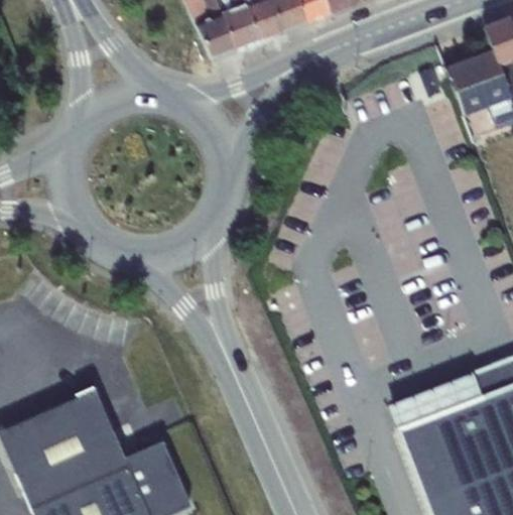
[(186,0),(199,25),(225,15),(219,0),(186,0)]
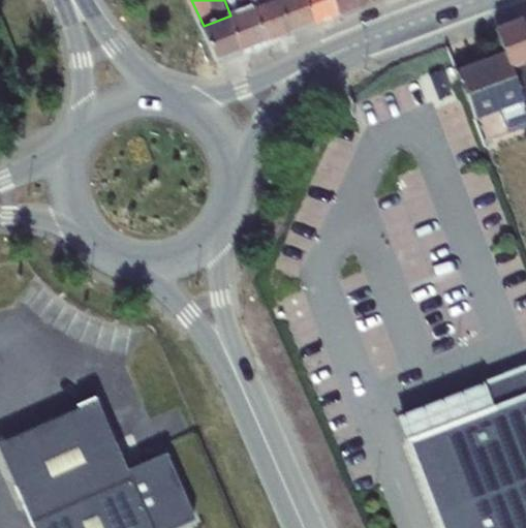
[(255,6),(252,0),(224,0),(230,16),(255,6)]
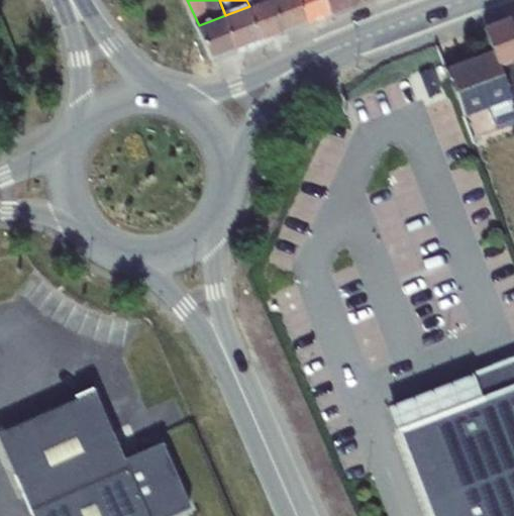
[(265,0),(249,6),(263,40),(286,32),(273,0),(265,0)]
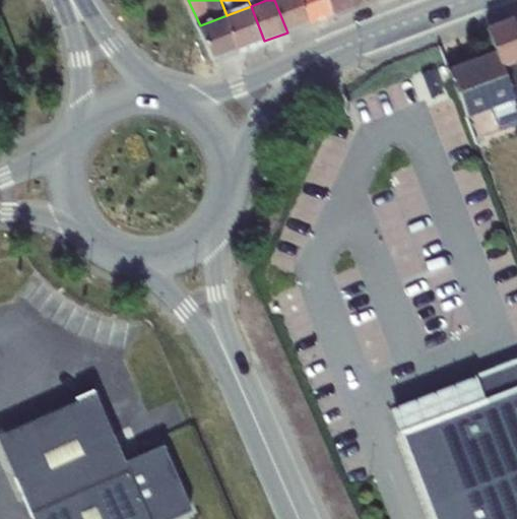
[(274,0),(287,33),(311,23),(302,0),(274,0)]
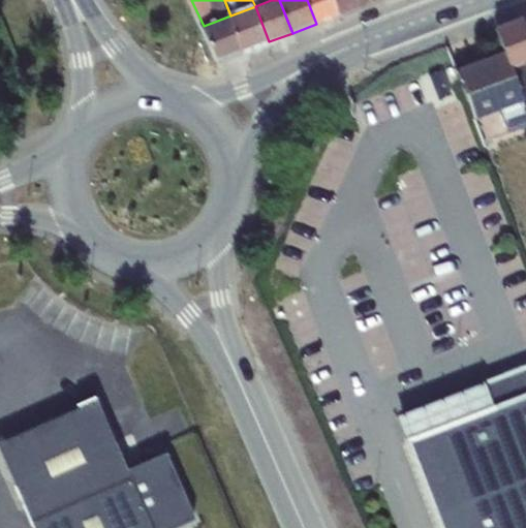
[(307,0),(316,24),(340,14),(334,0),(307,0)]
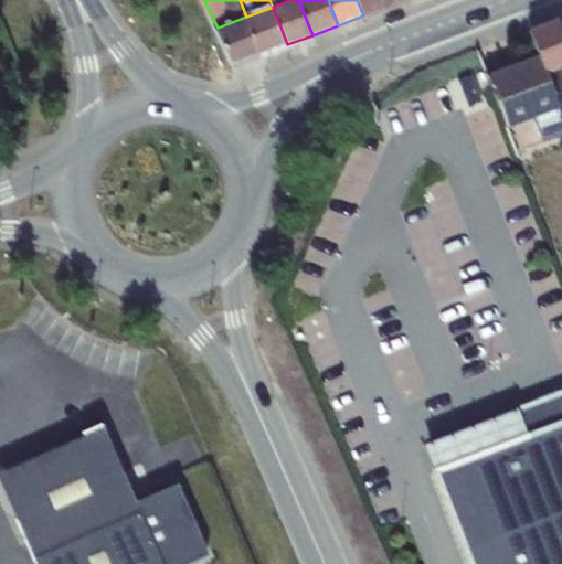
[(357,0),(363,16),(405,0),(357,0)]
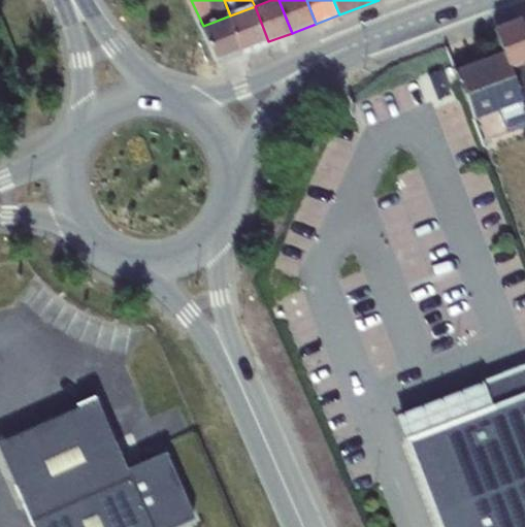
[(230,15),(243,51),(268,41),(255,6),(230,15)]
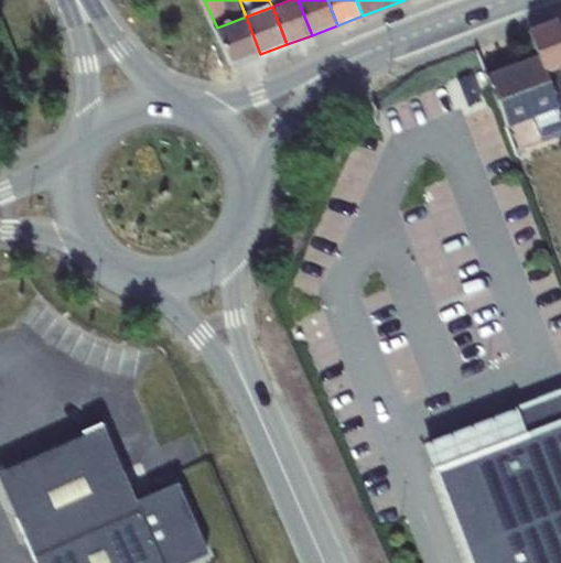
[(246,17),(217,28),(234,64),(260,54),(246,17)]
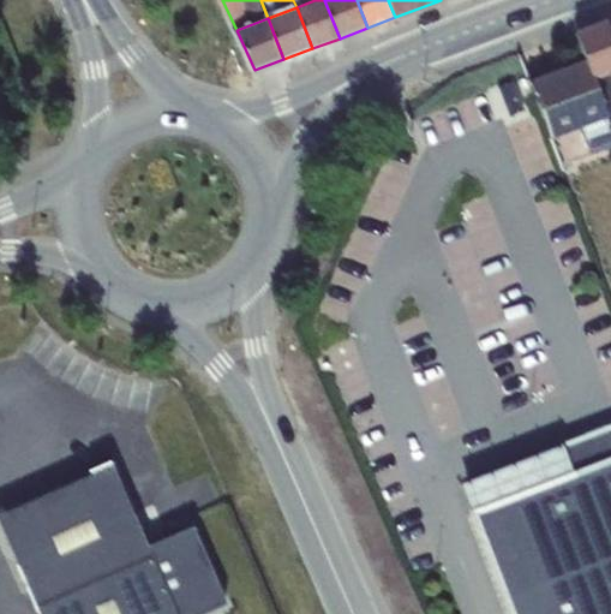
[(577,33),(588,59),(595,78),(610,71),(610,29),(607,21),(577,33)]
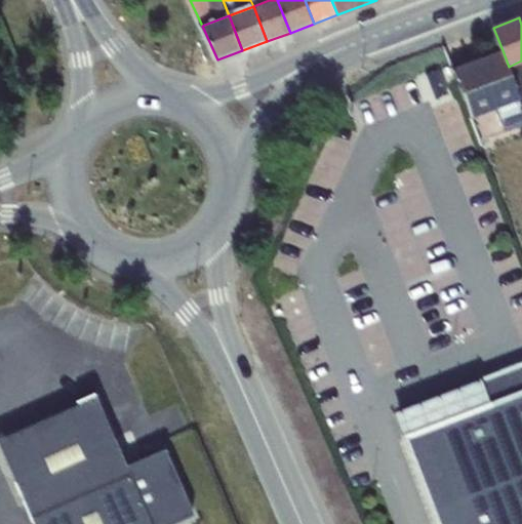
[(509,67),(503,50),(454,69),(460,83),(473,116),(496,108),(521,98),(509,67)]
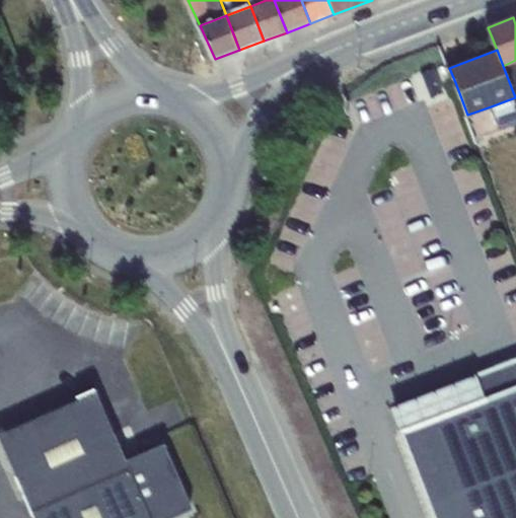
[(515,60),(503,66),(515,97),(515,60)]
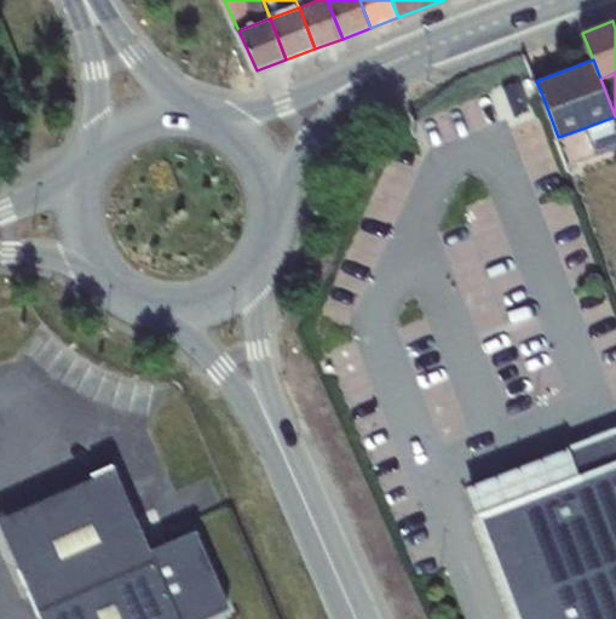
[(615,116),(586,127),(597,154),(615,147),(615,116)]
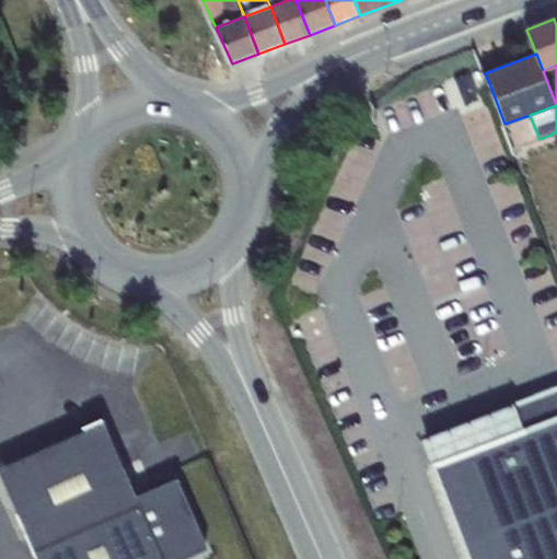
[(514,405),(424,440),(470,558),(556,558),(556,417),(524,430),(514,405)]
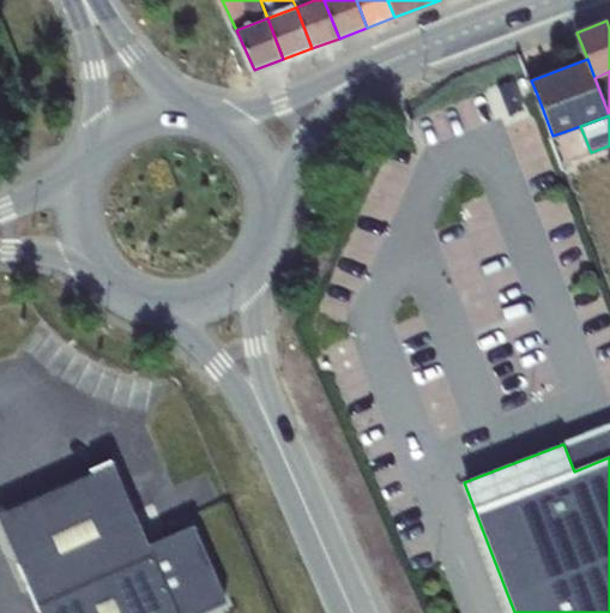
[(0,514),(0,518),(42,612),(201,612),(230,601),(195,523),(149,545),(113,464),(0,514)]
